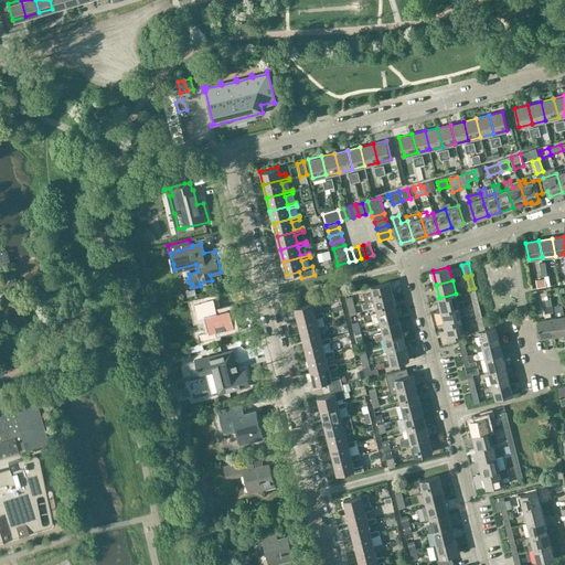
[(365,302),(374,300),(393,296),(390,283),(371,287),(373,292),(364,295),(365,302)]
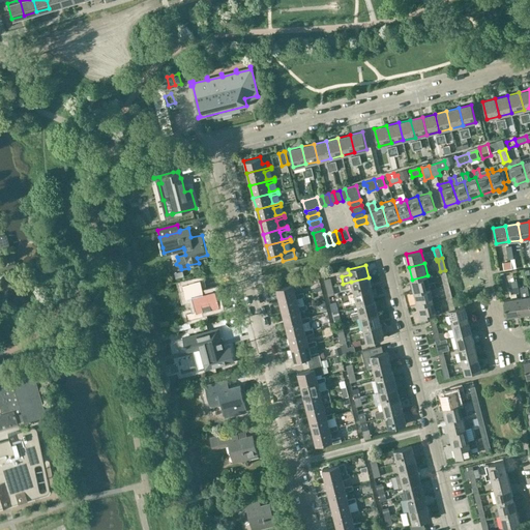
[(329,269),(329,277),(339,277),(339,269),(329,269)]
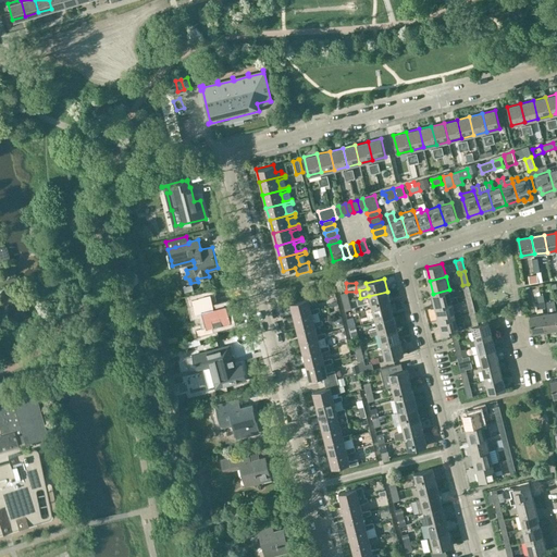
[(462,285),(466,298),(471,297),(468,284),(462,285)]
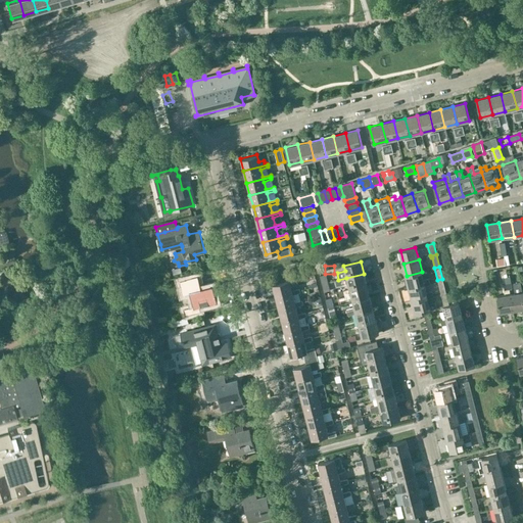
[(422,272),(407,276),(410,288),(425,284),(422,272)]
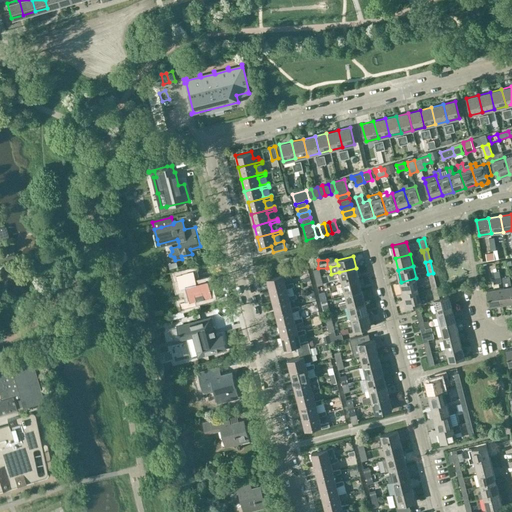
[(339,272),(342,284),(359,279),(356,268),(339,272)]
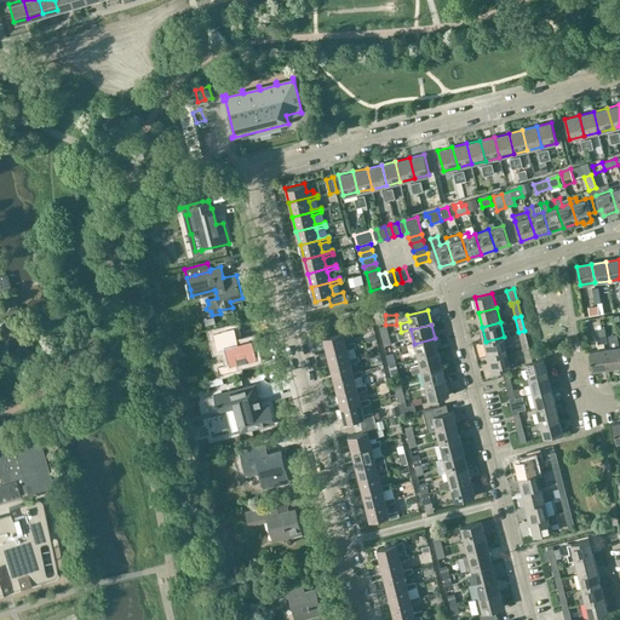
[(235,327),(214,333),(218,348),(225,345),(229,363),(218,366),(220,374),(239,369),(236,362),(247,360),(257,357),(252,338),(239,342),(235,327)]
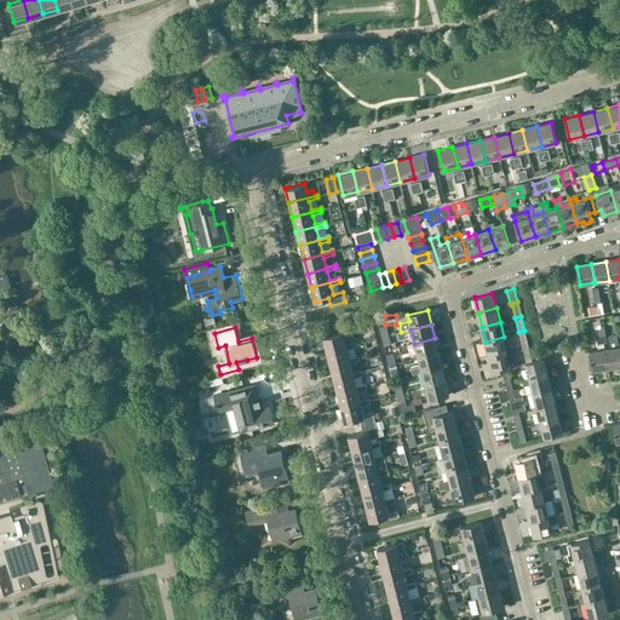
[(524,331),(518,332),(522,348),(528,345),(524,331)]
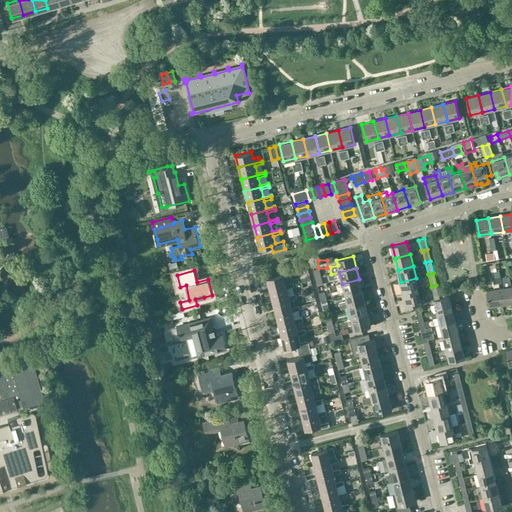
[(270,290),(294,284),(293,282),(285,284),(283,274),(267,278),(270,290)]
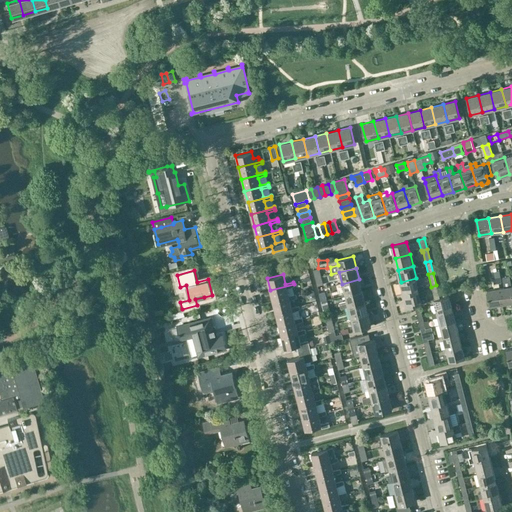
[(504,288),(499,289),(502,304),(511,302),(511,292),(511,287),(509,277),(502,278),(504,288)]
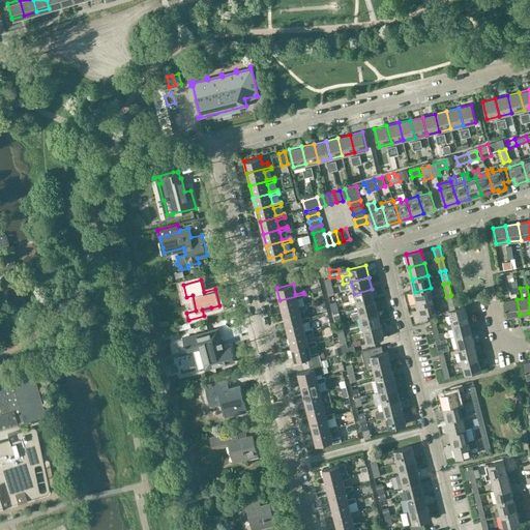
[(433,296),(431,288),(415,292),(418,304),(434,300),(434,301),(439,300),(438,295),(433,296)]
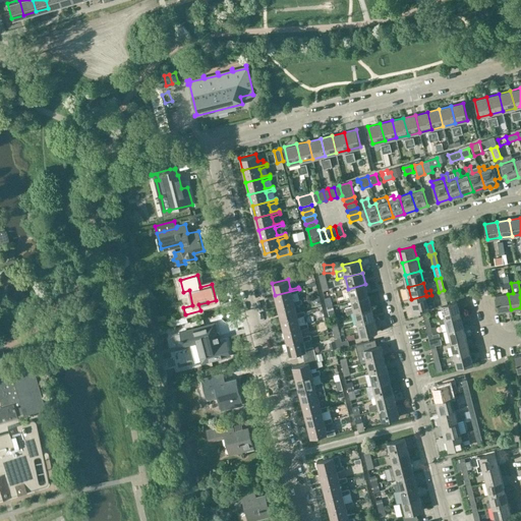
[(365,284),(348,289),(351,300),(368,296),(365,284)]
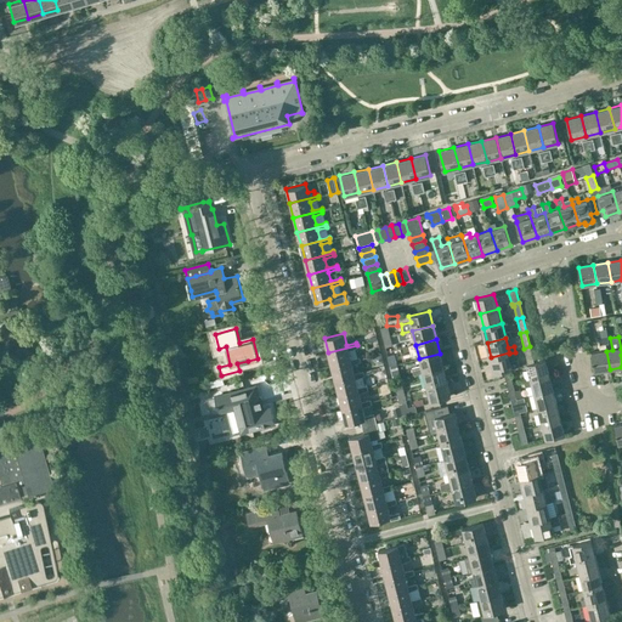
[(328,352),(332,367),(361,360),(360,356),(358,357),(356,348),(357,348),(357,345),(328,352)]
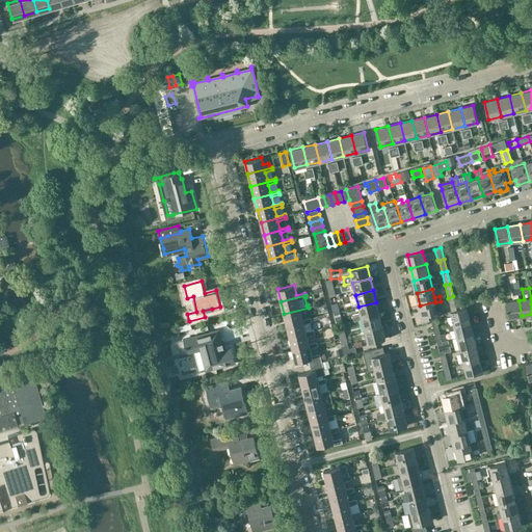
[(456,310),(453,296),(448,298),(451,311),(456,310)]
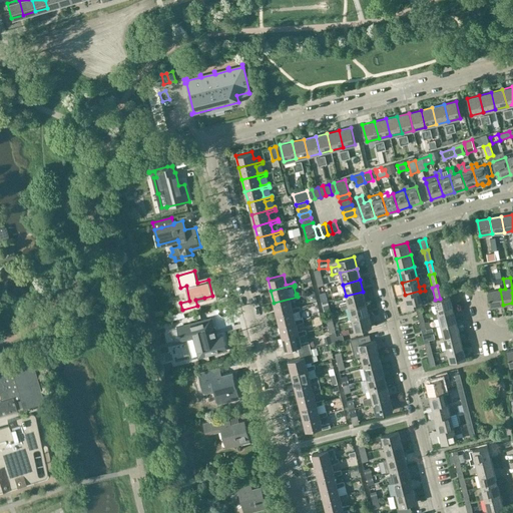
[(503,305),(500,290),(488,291),(491,307),(503,305)]
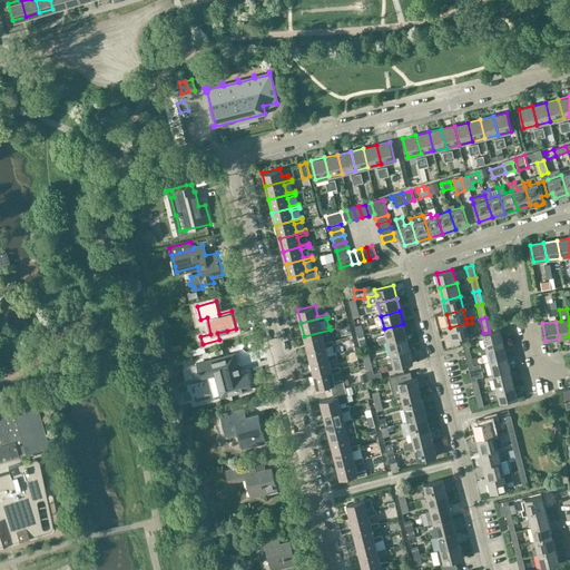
[(453,341),(461,338),(467,337),(467,338),(477,336),(474,330),(469,331),(467,324),(467,323),(450,327),(453,341)]
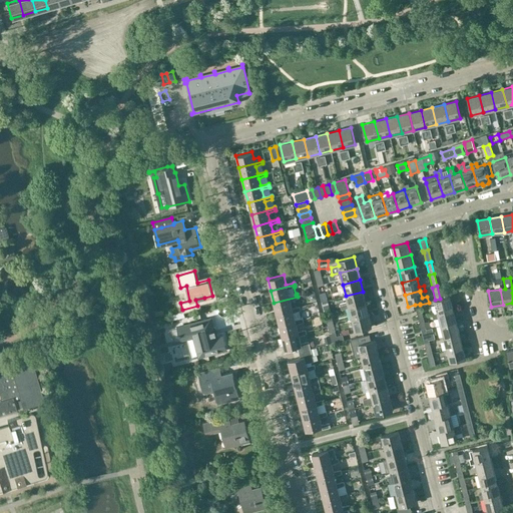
[(366,303),(363,292),(346,296),(348,302),(340,304),(342,309),(349,308),(366,303)]
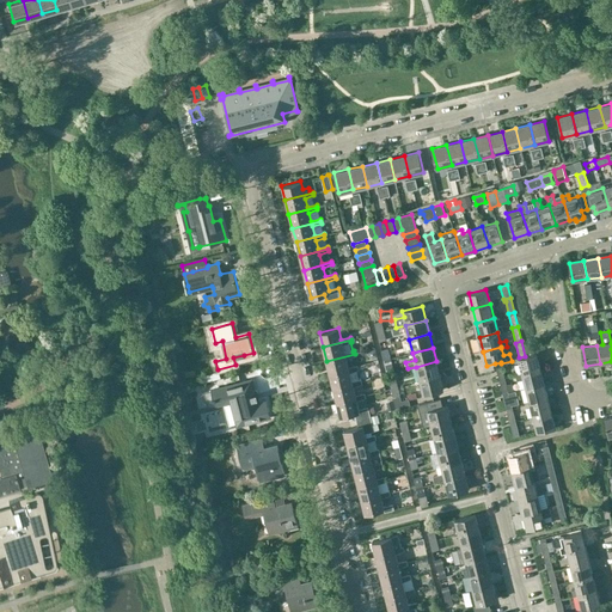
[(392,363),(404,360),(402,352),(390,354),(392,363)]
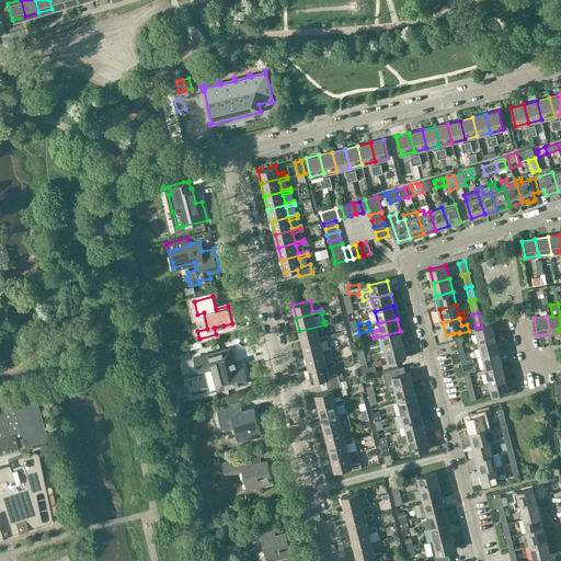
[(325,324),(299,331),(302,344),(328,338),(328,334),(319,336),(317,328),(325,325),(325,324)]
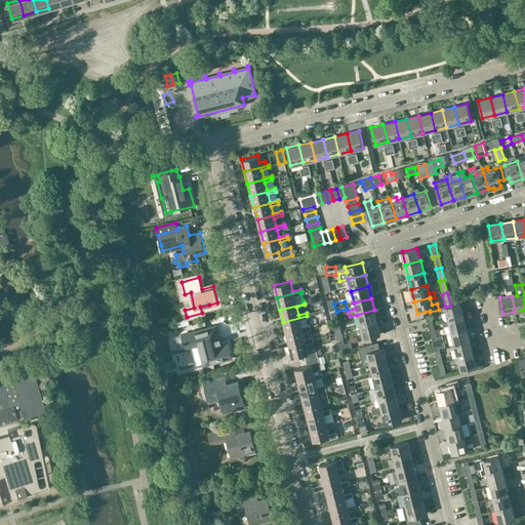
[(445,307),(448,320),(463,316),(460,304),(450,306),(445,307)]
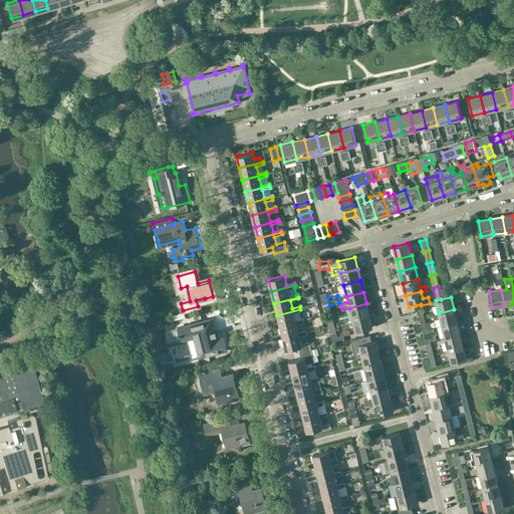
[(366,303),(349,308),(352,319),(369,315),(366,303)]
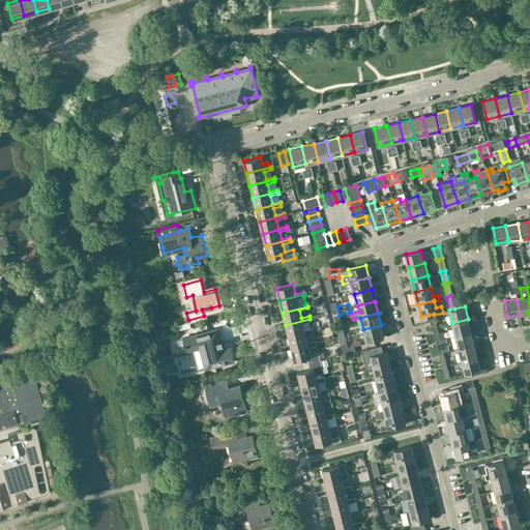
[(429,315),(432,327),(437,326),(434,315),(434,314),(429,315)]
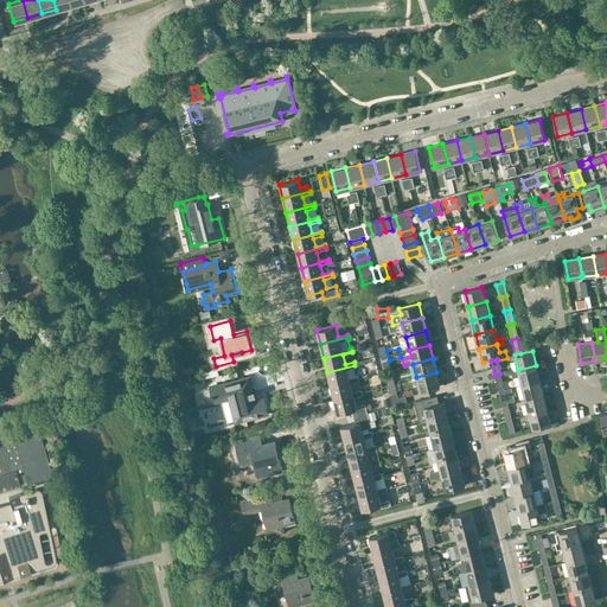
[(356,366),(355,365),(327,372),(331,385),(358,378),(358,376),(349,378),(346,369),(356,366)]
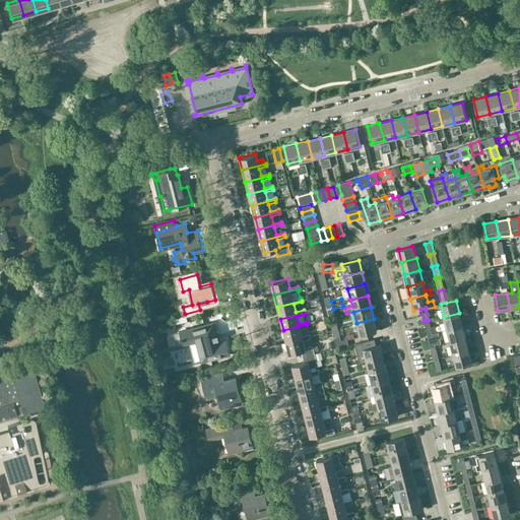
[(446,323),(447,329),(462,325),(459,313),(444,317),(445,318),(446,323)]
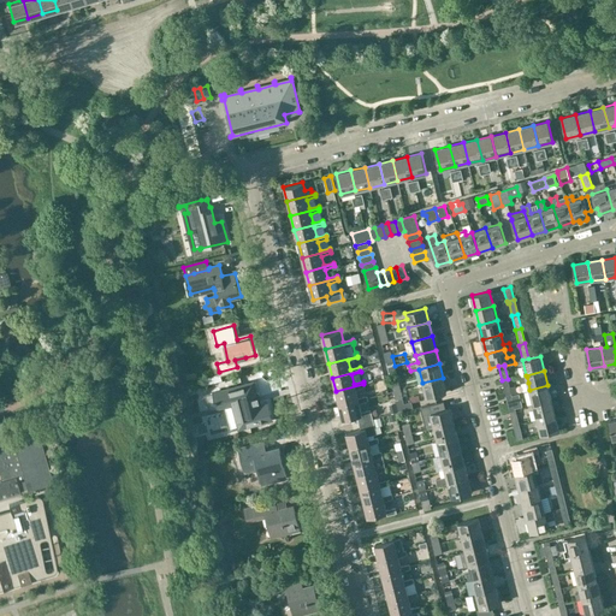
[(446,392),(443,378),(422,383),(426,397),(446,392)]
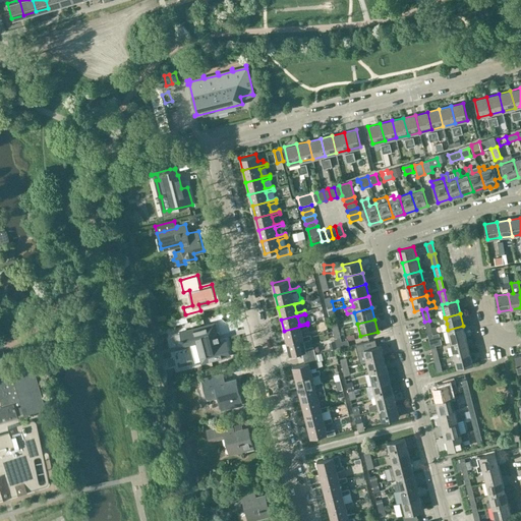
[(424,322),(427,334),(432,333),(429,321),(424,322)]
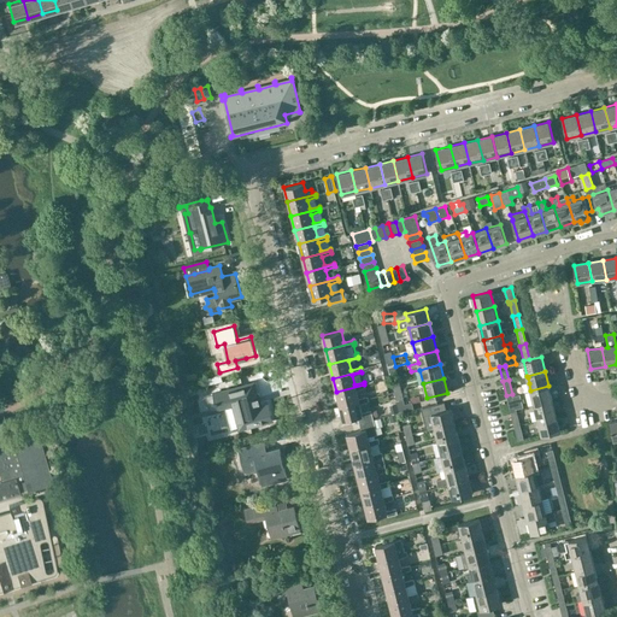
[(253,383),(215,393),(218,409),(224,407),(230,432),(272,421),(268,405),(259,407),(253,383)]
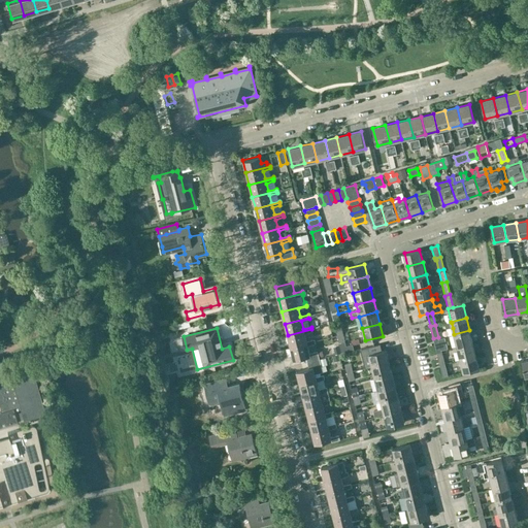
[(312,331),(311,329),(288,335),(291,348),(315,341),(315,338),(306,340),(304,333),(312,331)]
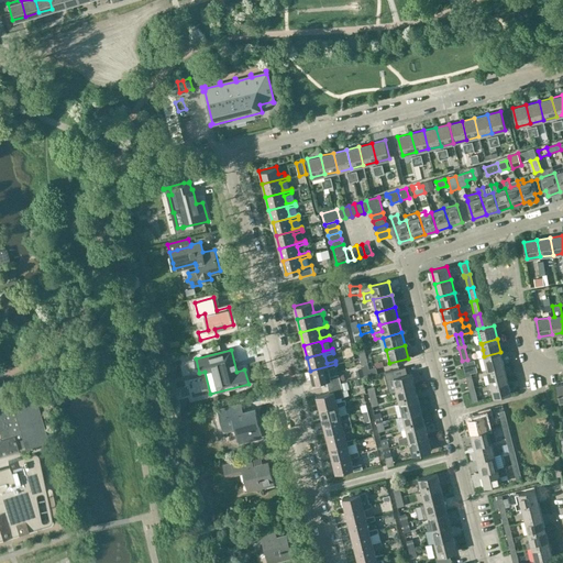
[(500,352),(484,356),(487,370),(504,365),(500,352)]
